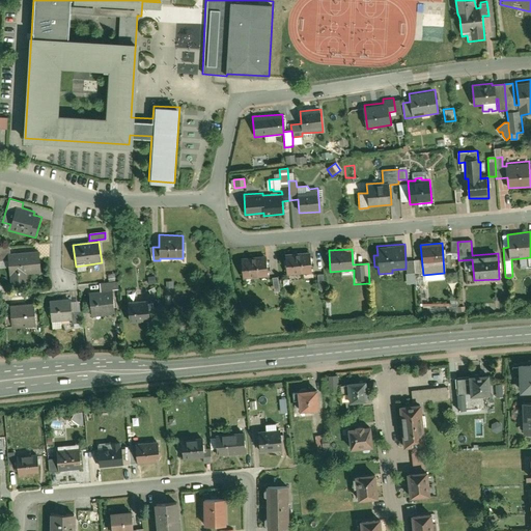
[(26,275),(40,274),(38,251),(6,253),(8,284),(27,283),(26,275)]
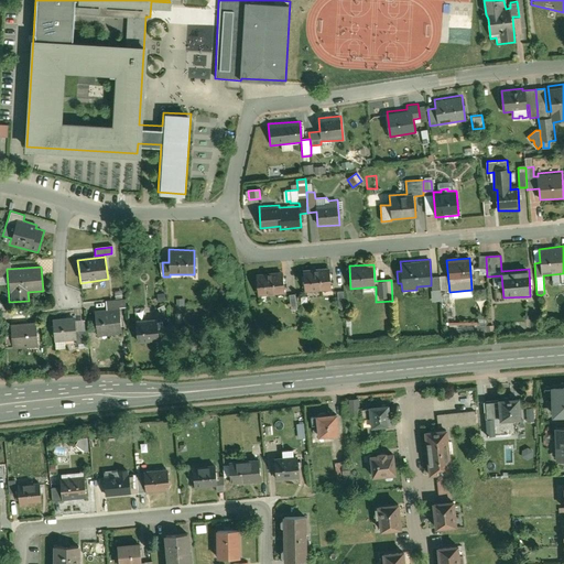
[(329,268),(303,269),(303,274),(300,275),(301,288),(304,286),(305,292),(331,291),(329,268)]
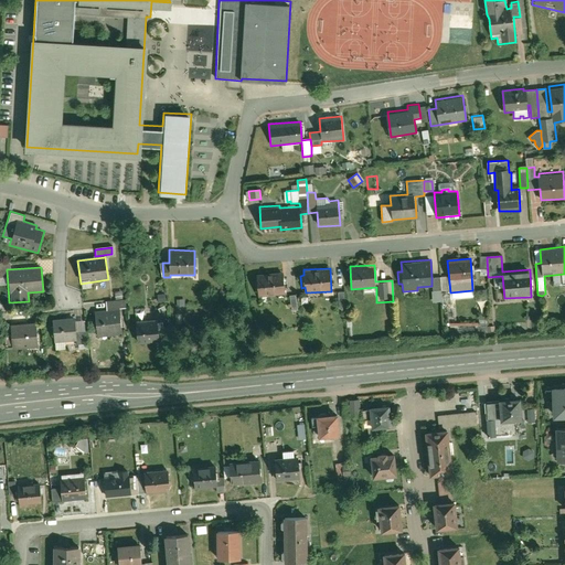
[(283,272),(256,274),(256,279),(254,279),(255,292),(257,292),(257,297),(284,296),(283,272)]
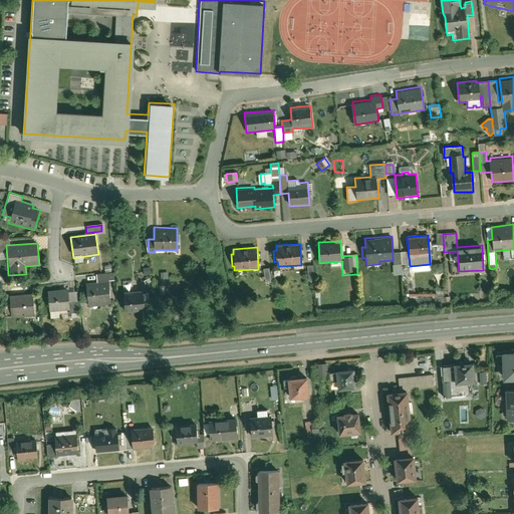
[(406,252),(393,253),(393,260),(395,275),(408,274),(406,252)]
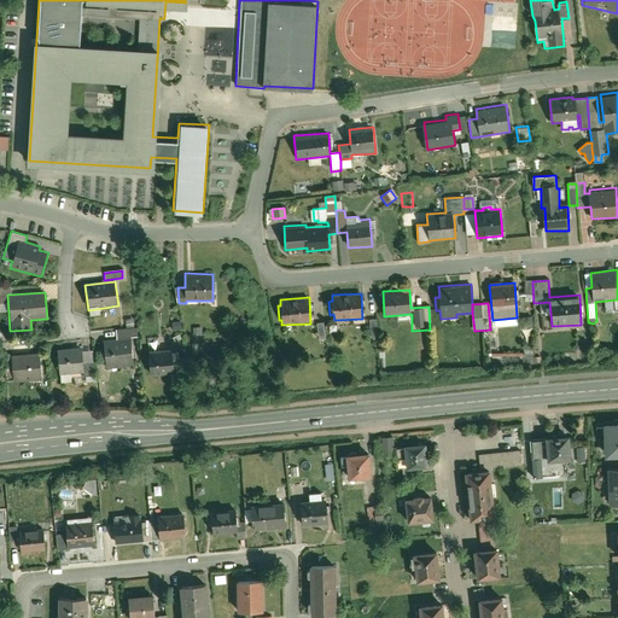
[(520,327),(532,327),(531,316),(520,318),(520,327)]
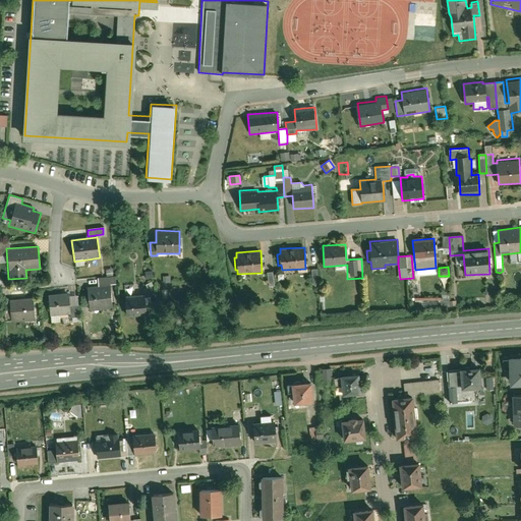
[(88,286),(90,310),(112,309),(110,283),(115,283),(115,277),(99,278),(99,286),(88,286)]
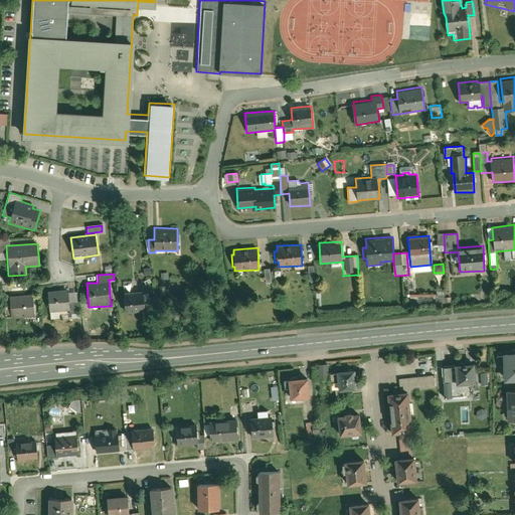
[(67,289),(47,290),(48,312),(68,311),(68,313),(78,313),(76,292),(67,292),(67,289)]
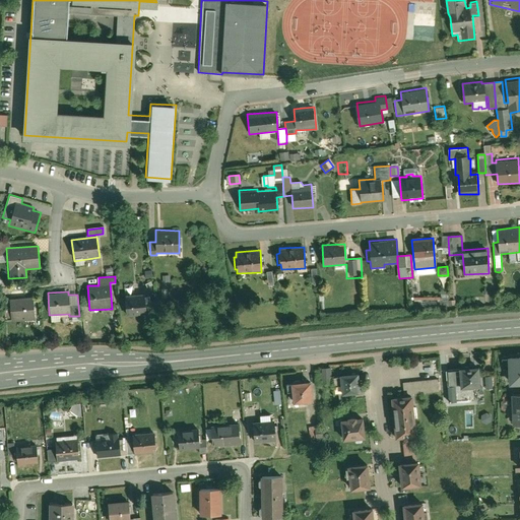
[(126,316),(134,316),(133,312),(139,312),(139,315),(146,315),(145,299),(149,299),(148,291),(125,294),(126,316)]
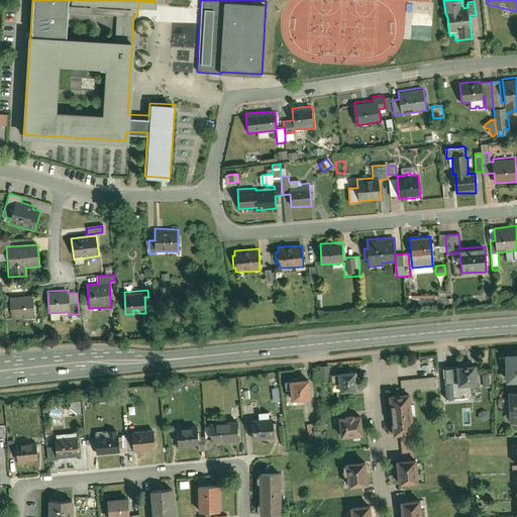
[(33,319),(31,295),(8,297),(9,306),(2,306),(3,318),(10,317),(10,321),(33,319)]
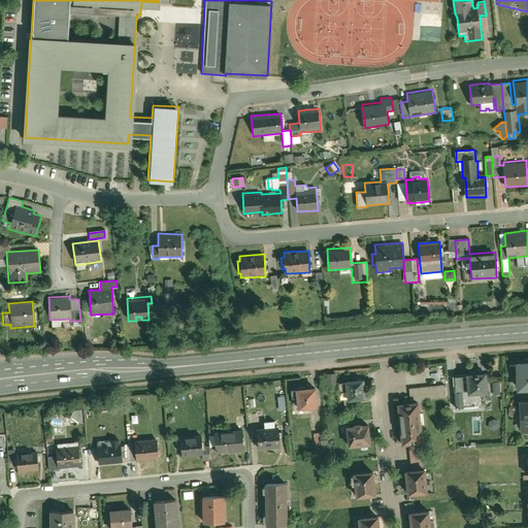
[(517,389),(527,388),(527,358),(516,359),(517,389)]
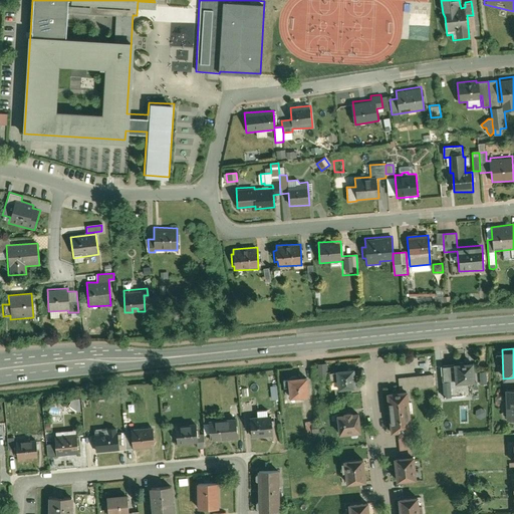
[(475,380),(474,359),(455,360),(455,364),(441,365),(442,382),(475,380)]
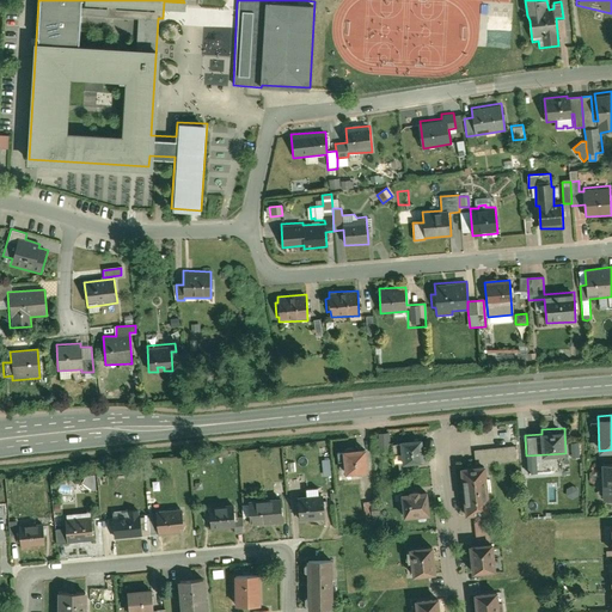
[(401,439),(402,441),(391,442),(390,433),(379,434),(380,452),(403,450),(404,461),(426,459),(423,436),(401,439)]
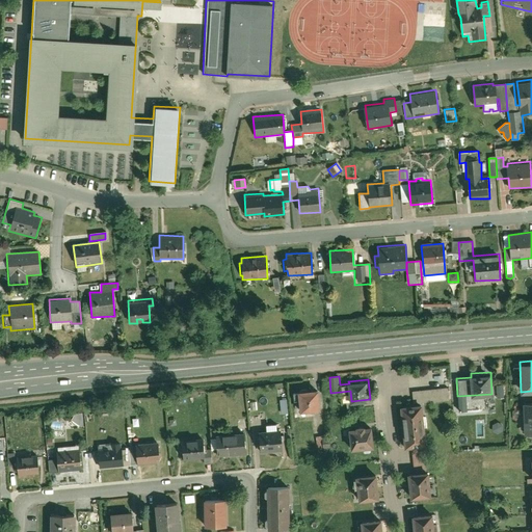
[(309,411),(319,409),(317,388),(298,390),(298,393),(292,393),(293,402),(299,401),(300,411),(301,417),(309,417),(309,411)]
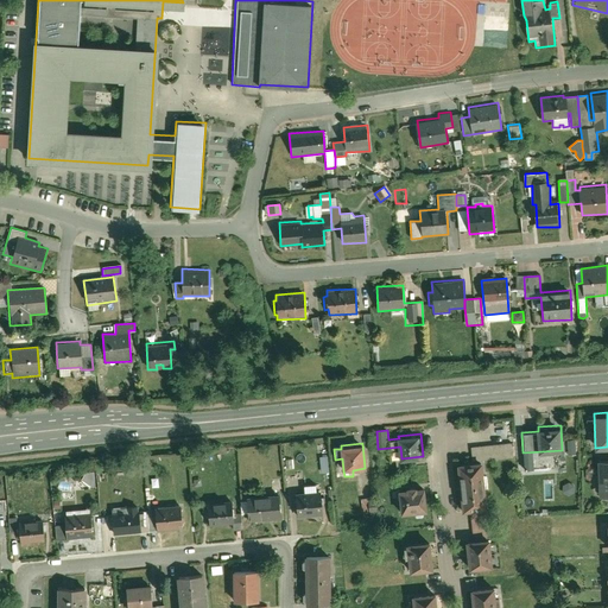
[(469,448),(470,461),(482,460),(511,457),(510,444),(469,448)]
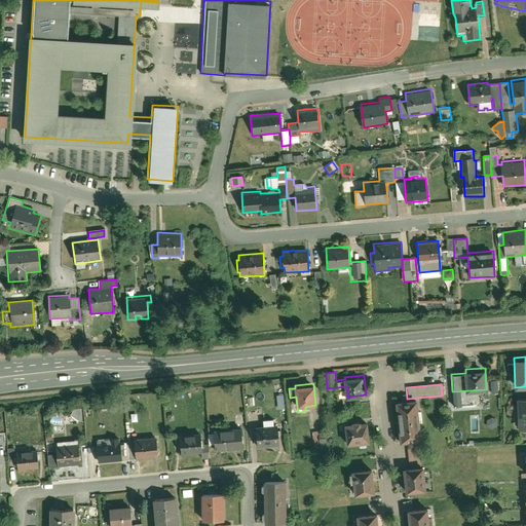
[(518,428),(525,427),(525,396),(517,397),(518,428)]
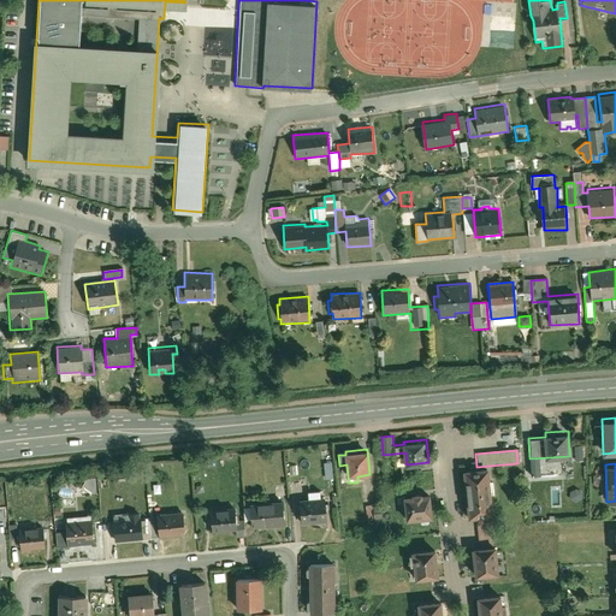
[(475,516),(489,515),(493,515),(489,466),(477,467),(463,468),(468,517),(475,516)]
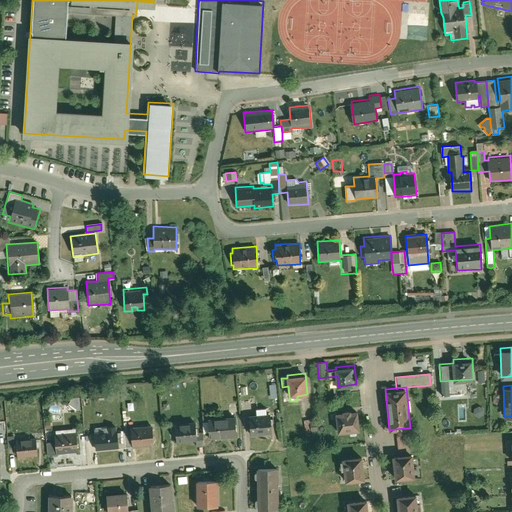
[(80,397),(71,398),(71,408),(80,407),(80,397)]
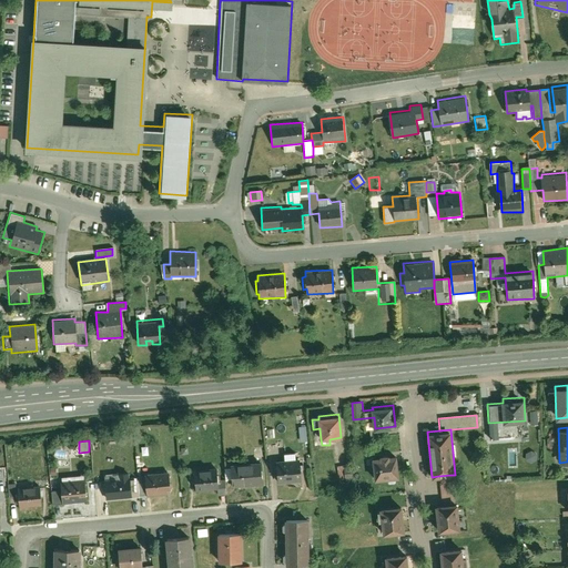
[(399,478),(396,454),(389,455),(389,452),(379,453),(379,456),(372,456),(374,480),(399,478)]
